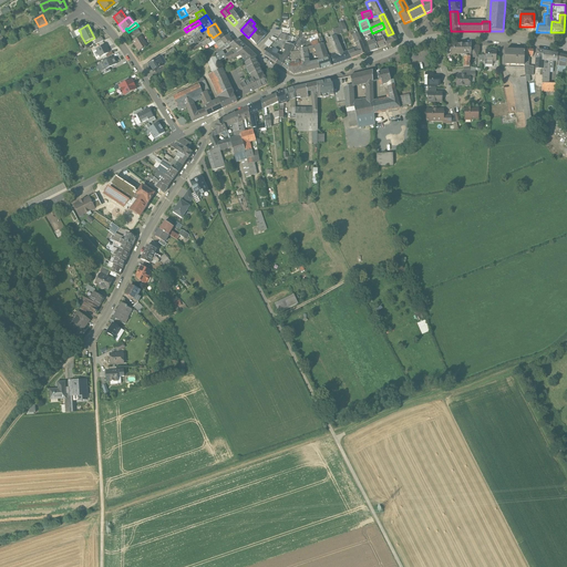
[(261,33),(256,28),(256,29),(248,38),(257,45),(265,37),(267,34),(264,31),(261,33)]
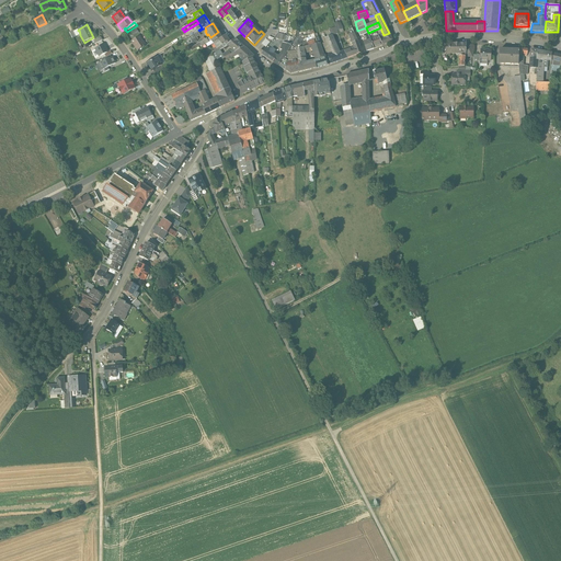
[(366,27),(357,31),(361,36),(364,35),(368,33),(366,27)]
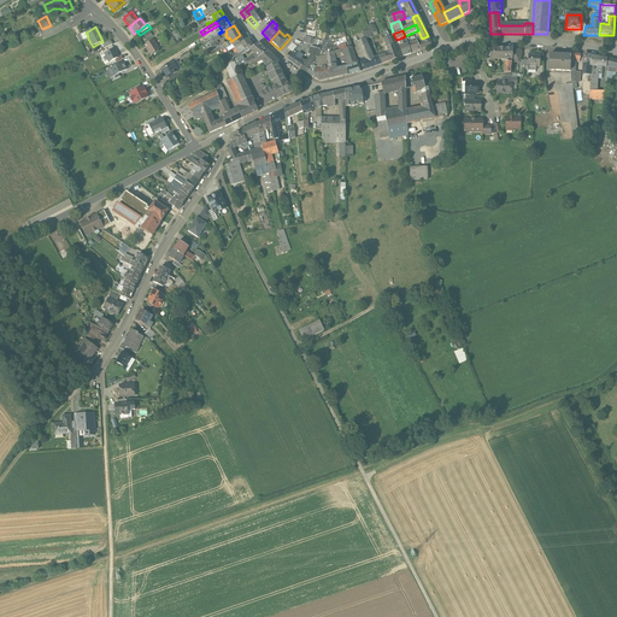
[(370,31),(356,36),(358,41),(358,42),(365,40),(371,37),(370,31)]
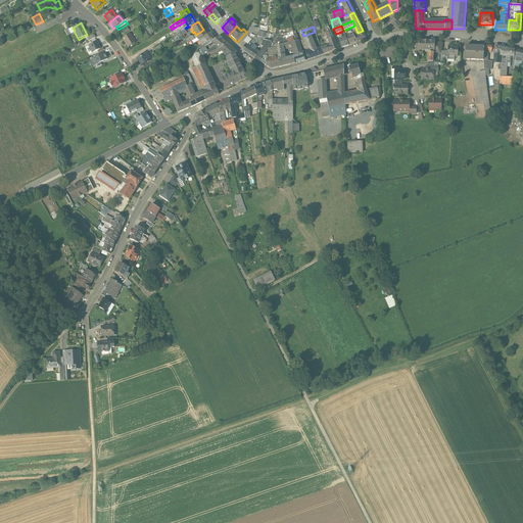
[(175,36),(176,39),(179,37),(181,41),(184,39),(182,35),(187,32),(185,30),(175,36)]
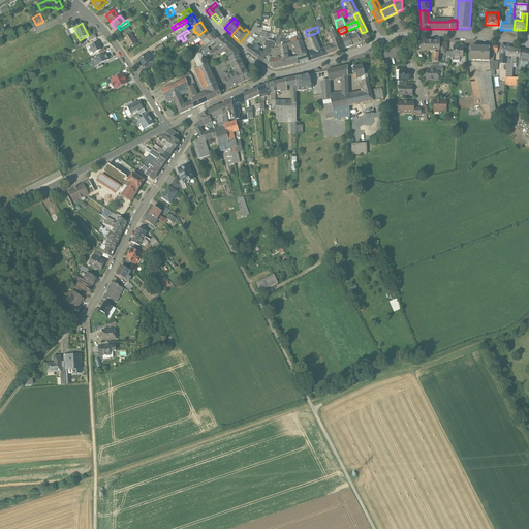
[(206,30),(198,35),(199,38),(201,40),(210,35),(208,32),(206,30)]
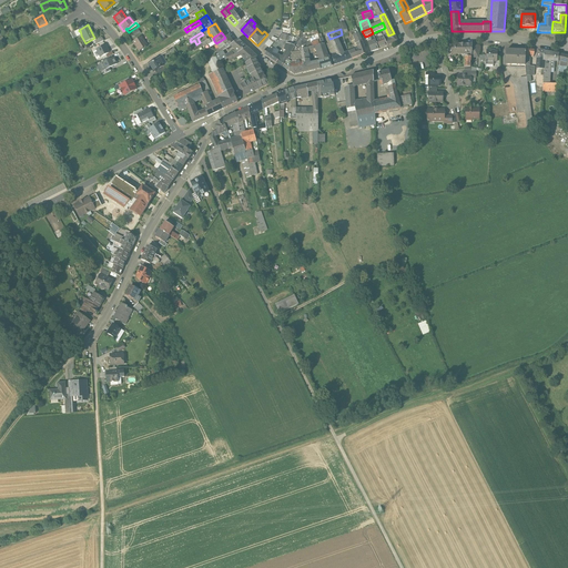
[(336,37),(330,39),(330,38),(327,33),(325,34),(324,36),(325,36),(327,44),(331,53),(335,52),(335,51),(342,48),(336,37)]
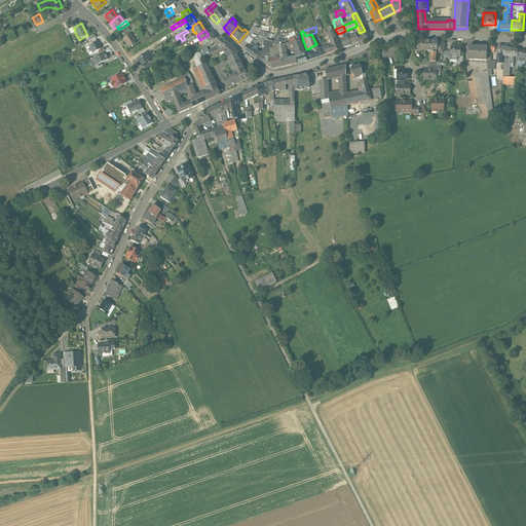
[(347,38),(345,31),(341,33),(342,35),(343,34),(343,37),(344,36),(345,39),(341,40),(343,48),(350,46),(347,38)]
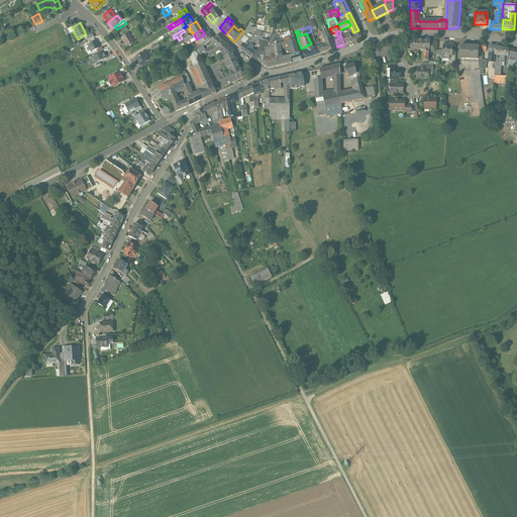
[(358,30),(353,32),(352,30),(347,32),(348,34),(350,37),(352,41),(362,37),(358,30)]
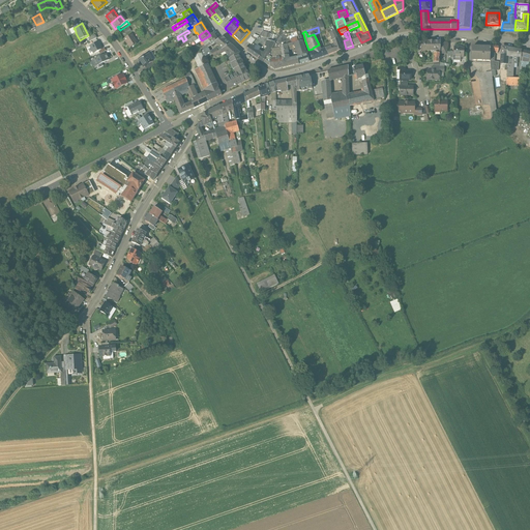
[(280,36),(262,32),(258,39),(270,42),(271,42),(275,43),(280,36)]
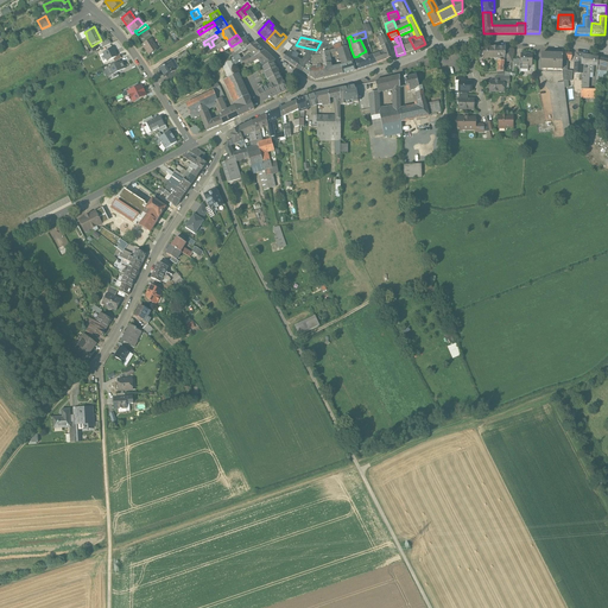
[(251,46),(245,38),(241,40),(234,45),(232,46),(235,54),(244,46),(246,50),(246,49),(251,46)]
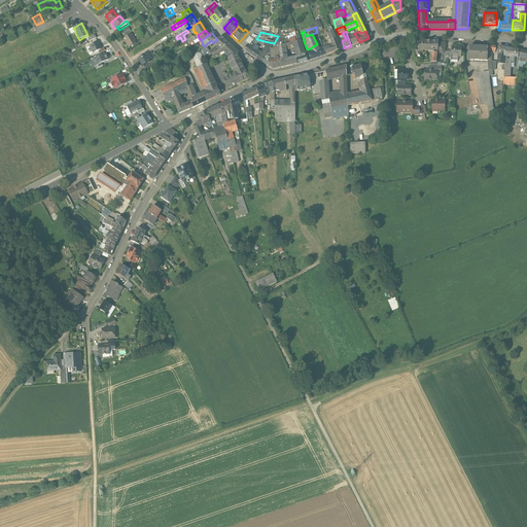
[(295,33),(281,36),(279,46),(286,45),(293,43),(299,42),(296,36),(295,33)]
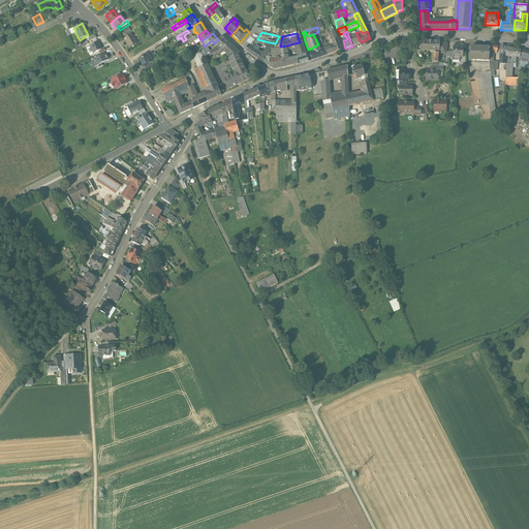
[(131,35),(124,39),(130,49),(136,44),(131,35)]
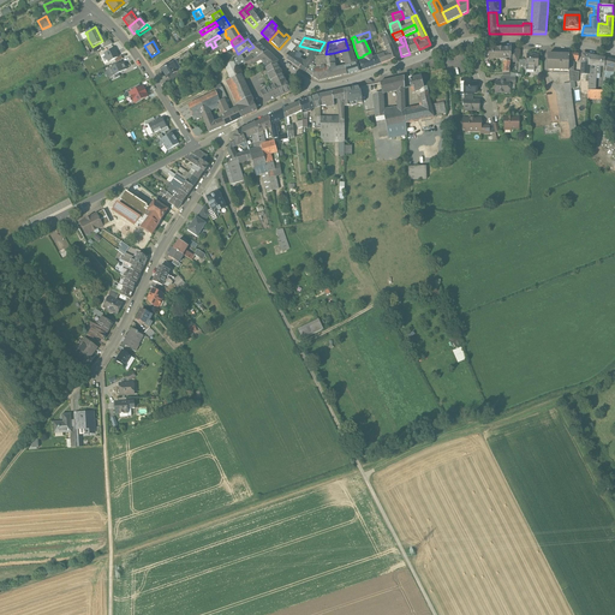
[(219,47),(214,51),(215,53),(220,49),(221,51),(232,45),(231,41),(226,43),(219,47)]
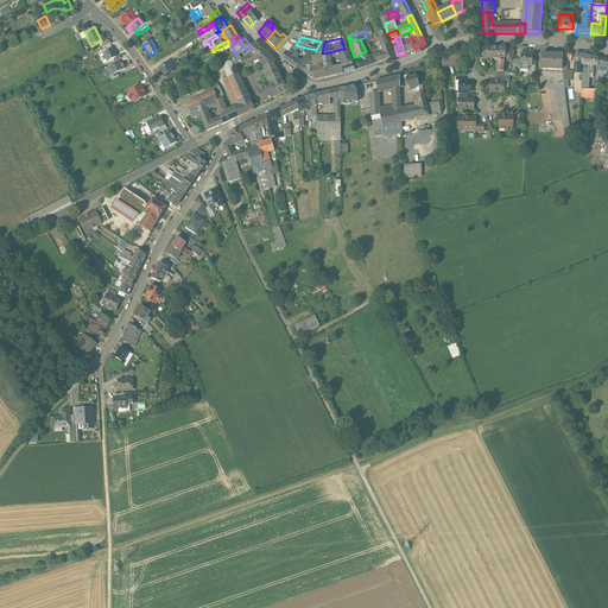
[(293,46),(285,40),(282,45),(289,51),(290,50),(291,49),(293,46)]
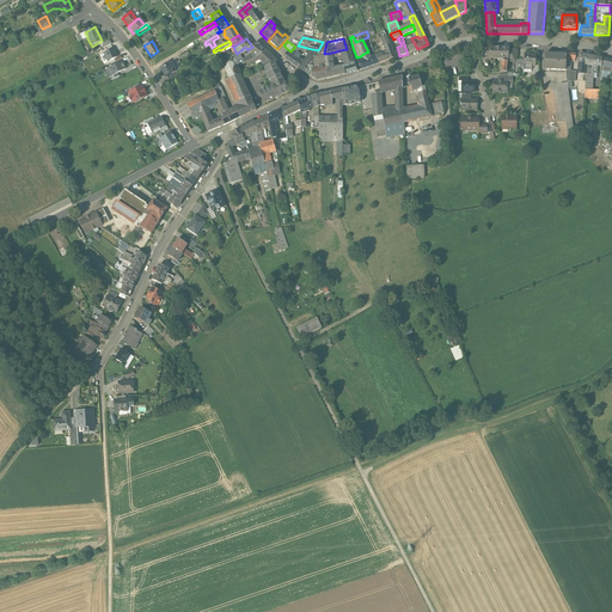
[(412,41),(404,44),(408,54),(417,49),(415,44),(412,41)]
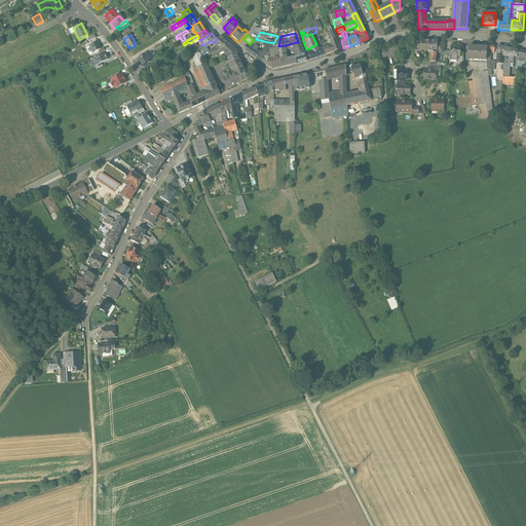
[(334,36),(330,38),(332,46),(328,47),(330,53),(339,49),(337,41),(334,36)]
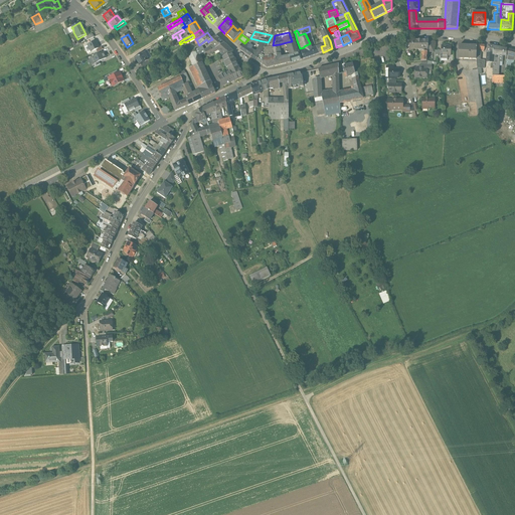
[(212,39),(208,41),(214,46),(212,46),(211,47),(212,49),(216,47),(223,43),(216,36),(212,39)]
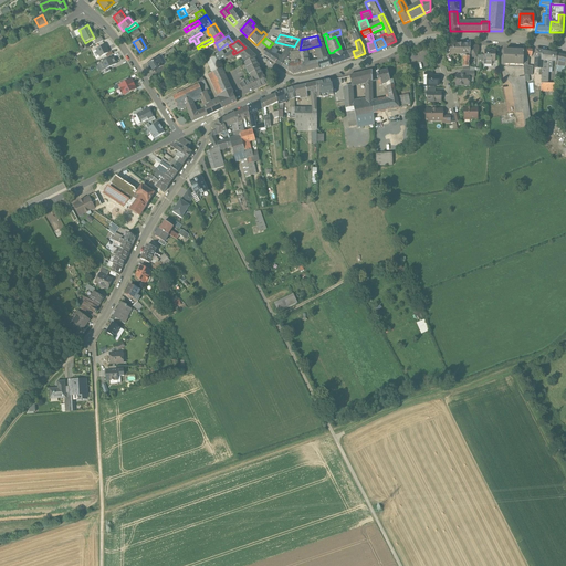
[(458,44),(446,44),(447,60),(451,60),(451,54),(458,54),(458,44)]
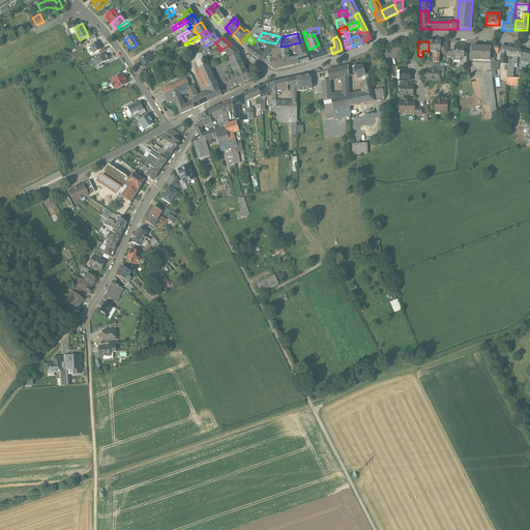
[(441,41),(429,41),(429,51),(434,52),(434,61),(433,63),(439,63),(440,54),(441,42),(441,41)]
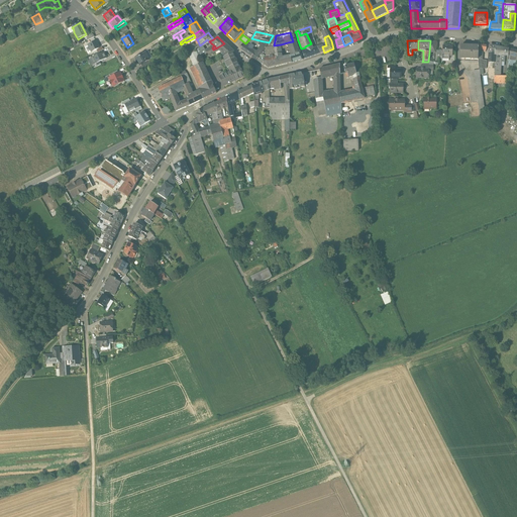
[(88,45),(92,53),(99,48),(96,41),(88,45)]
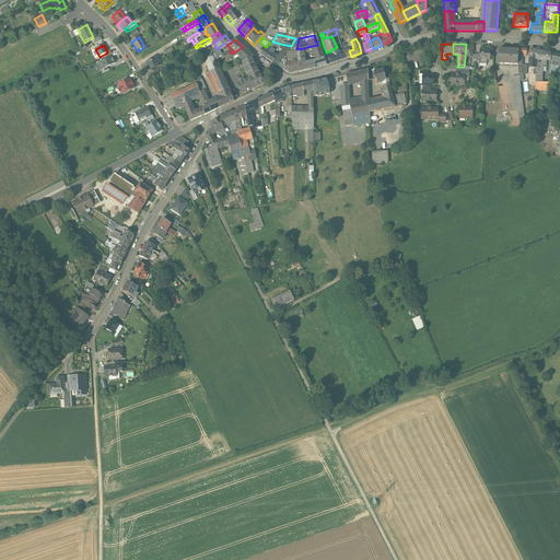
[(317,45),(312,46),(316,59),(322,58),(322,57),(324,56),(323,56),(319,45),(317,45)]
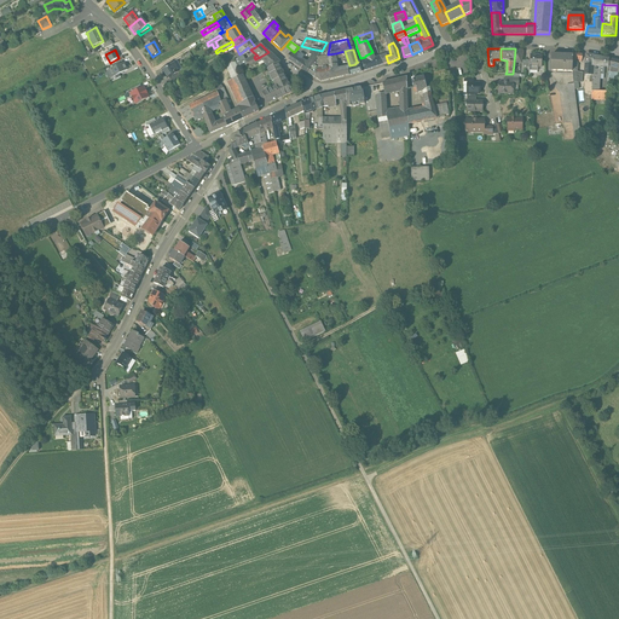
[(300,56),(295,51),(294,52),(288,59),(301,69),(305,64),(298,58),(300,56)]
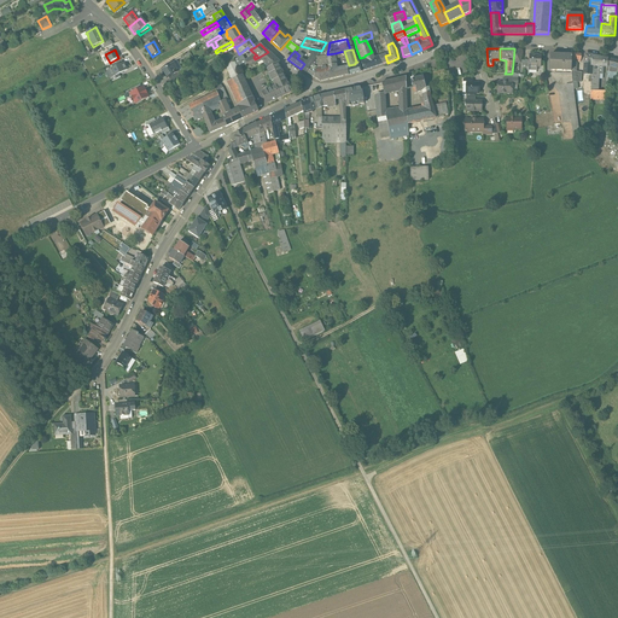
[(327,54),(321,51),(316,58),(314,64),(312,68),(315,69),(330,66),(327,54)]
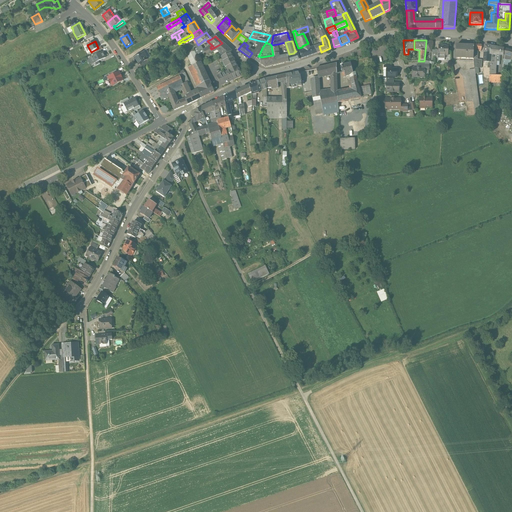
[(222,43),(215,47),(217,49),(222,54),(224,56),(231,53),(232,52),(222,43)]
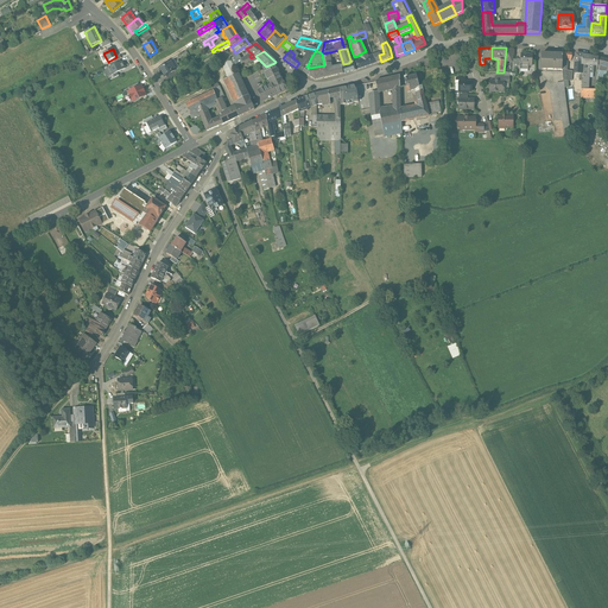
[(368,59),(366,51),(359,55),(359,56),(360,57),(354,59),(358,70),(375,63),(373,57),(368,59)]
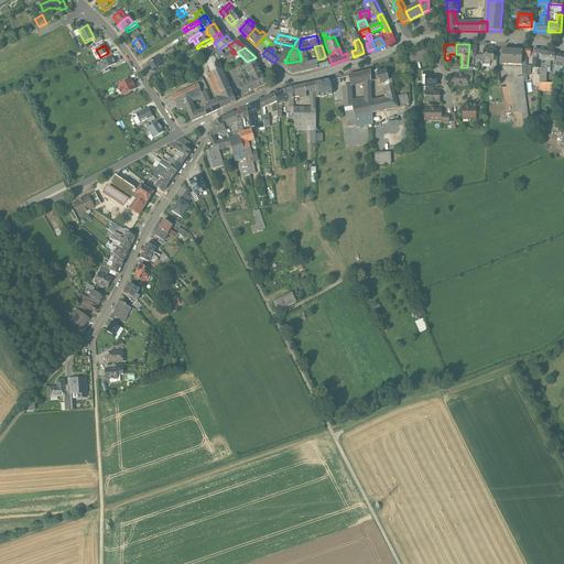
[(306,49),(299,50),(301,61),(288,63),(284,62),(281,67),(292,75),(318,68),(316,62),(306,64),(305,54),(307,53),(306,49)]
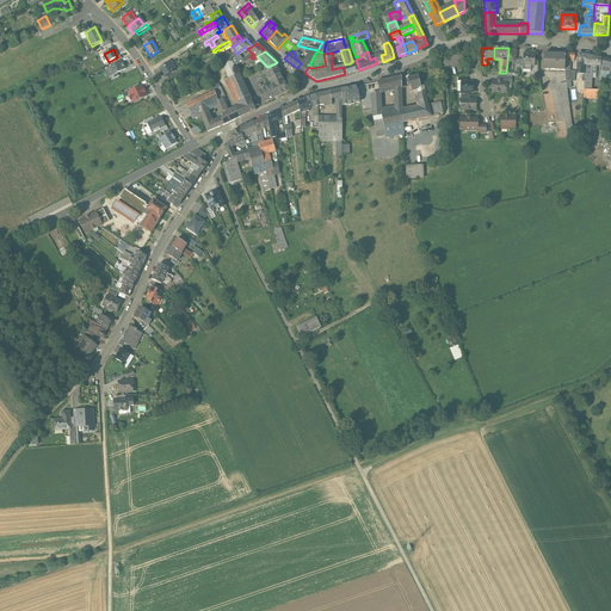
[(234,57),(232,59),(236,68),(247,62),(252,59),(251,56),(244,59),(245,60),(244,61),(239,54),(238,55),(234,57)]
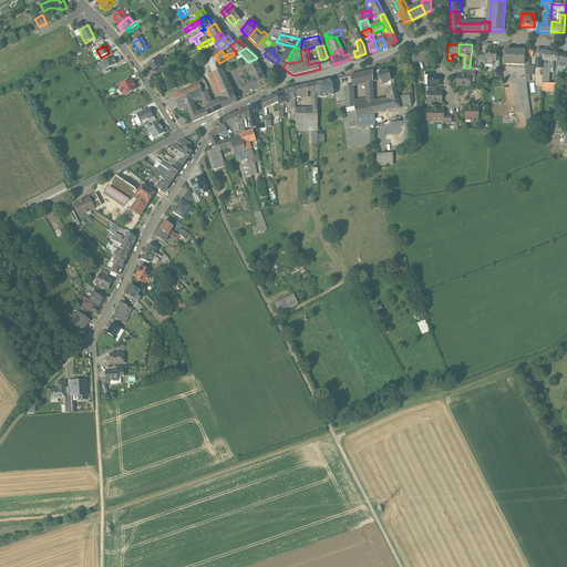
[(492,51),(486,50),(485,55),(485,59),(486,59),(486,63),(492,64),(492,62),(495,62),(496,52),(492,52),(492,51)]
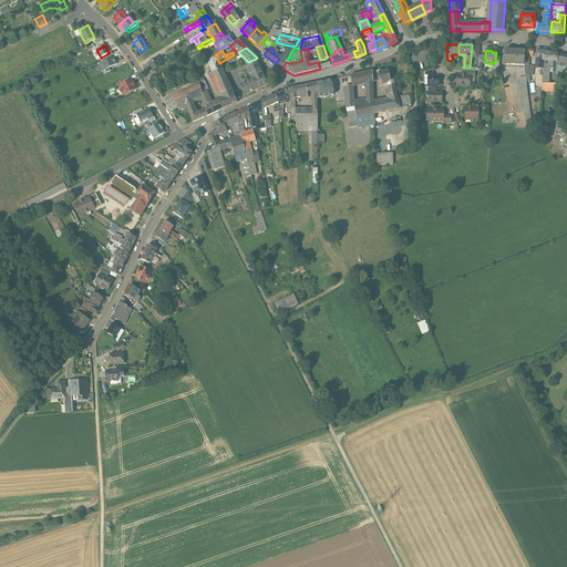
[(525,51),(505,50),(505,59),(505,65),(525,65),(525,61),(525,58),(525,51)]
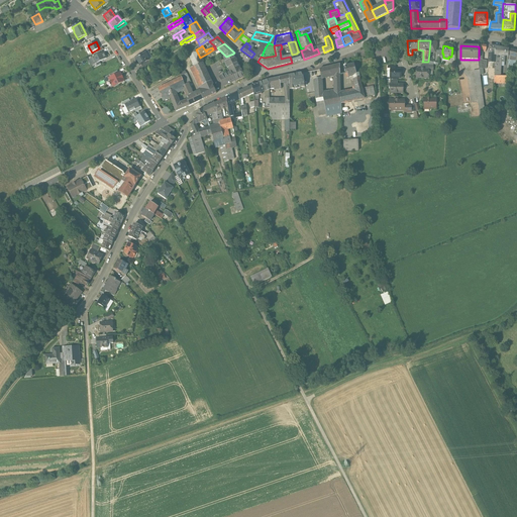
[(257,56),(254,54),(251,58),(257,62),(261,57),(263,54),(265,48),(262,47),(257,56)]
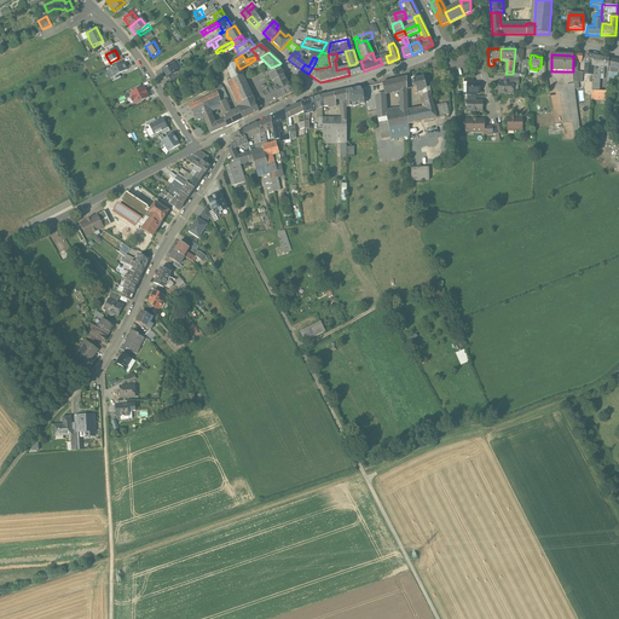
[(606,58),(593,57),(593,64),(594,64),(593,67),(593,82),(594,82),(594,84),(599,84),(600,68),(600,67),(605,67),(606,58)]
